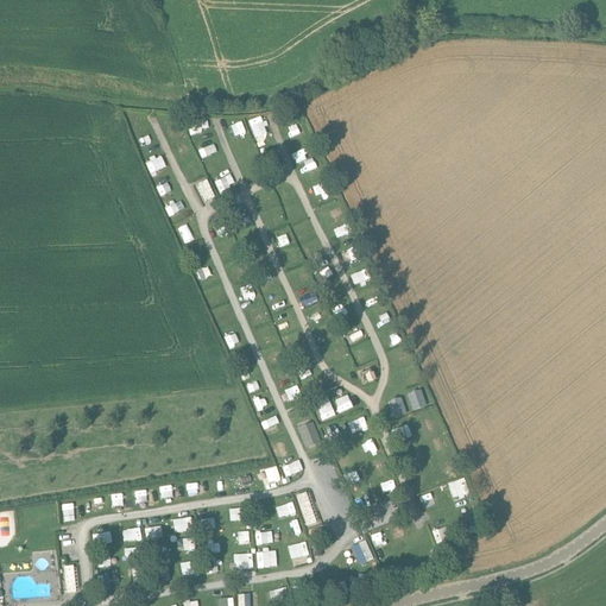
[(136,132),(146,128),(143,118),(132,122),(136,132)]
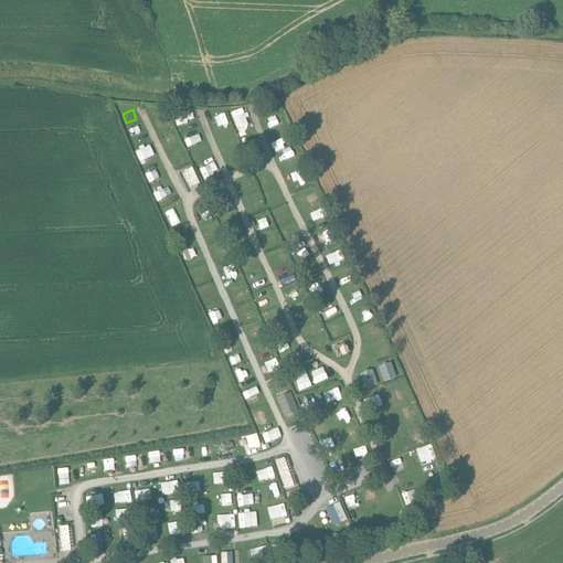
[(184,142),(195,139),(192,128),(181,133),(184,142)]
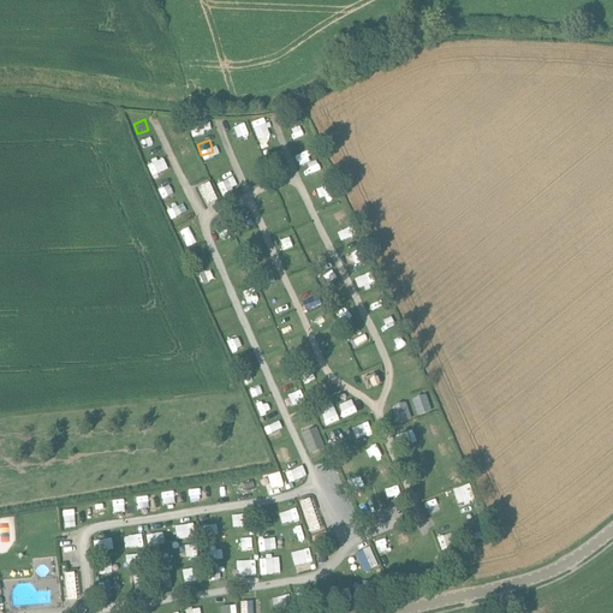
[(178,144),(182,155),(192,152),(189,141),(178,144)]
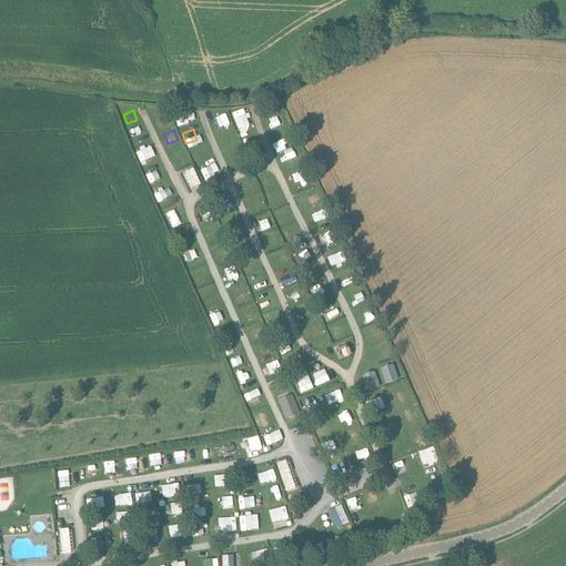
[(194,160),(205,158),(204,150),(192,152),(194,160)]
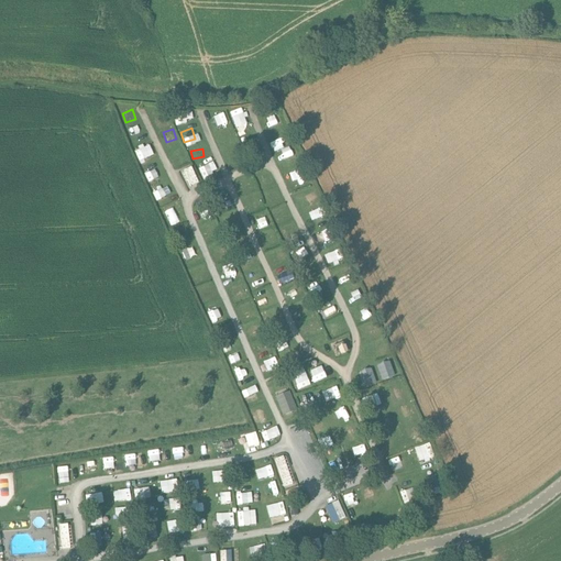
[(197,165),(202,178),(215,174),(209,161),(197,165)]
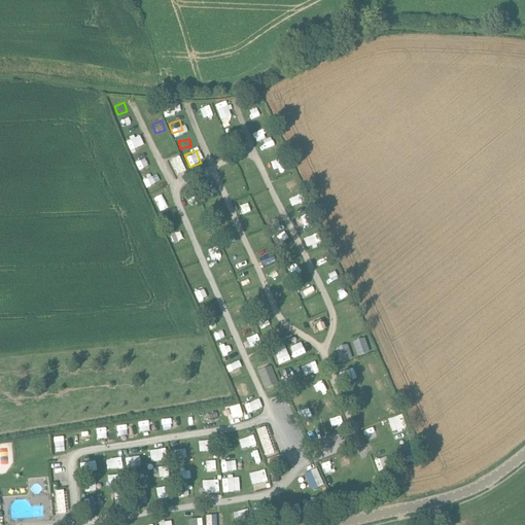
[(183,170),(177,154),(169,158),(176,173),(183,170)]
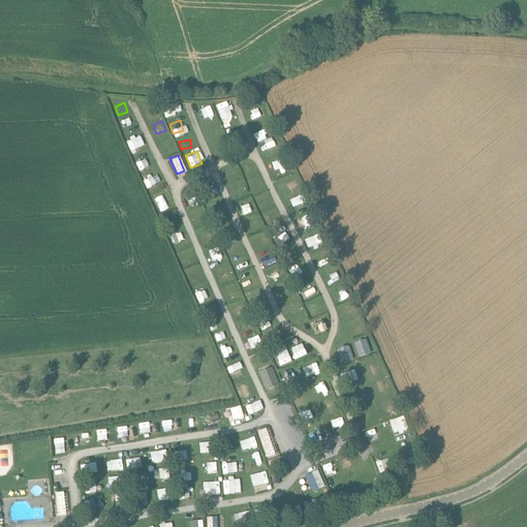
[(288,180),(292,187),(299,184),(296,177),(288,180)]
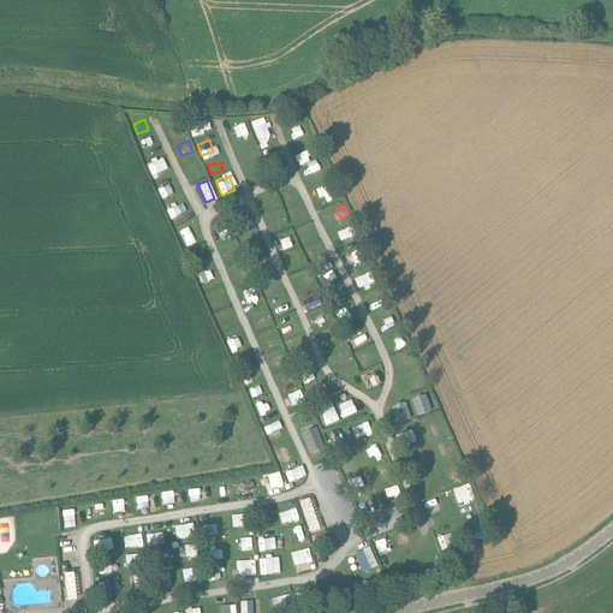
[(253,308),(256,317),(266,313),(262,303),(253,308)]
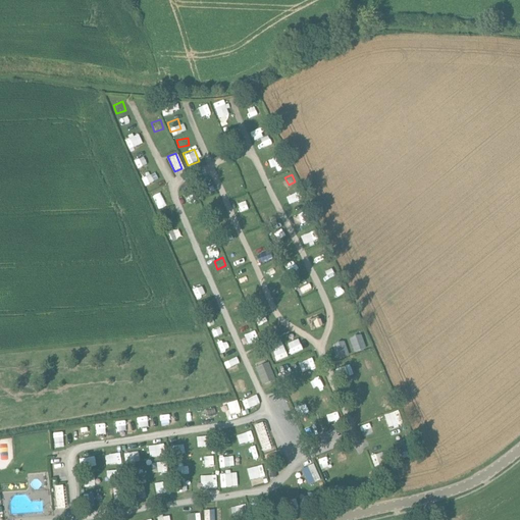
[(188,280),(200,273),(197,266),(184,272),(188,280)]
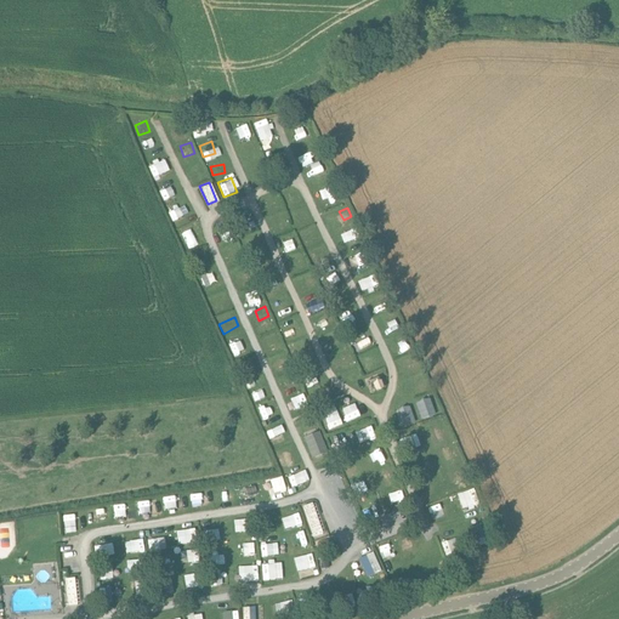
[(355,342),(357,350),(367,346),(364,339),(355,342)]
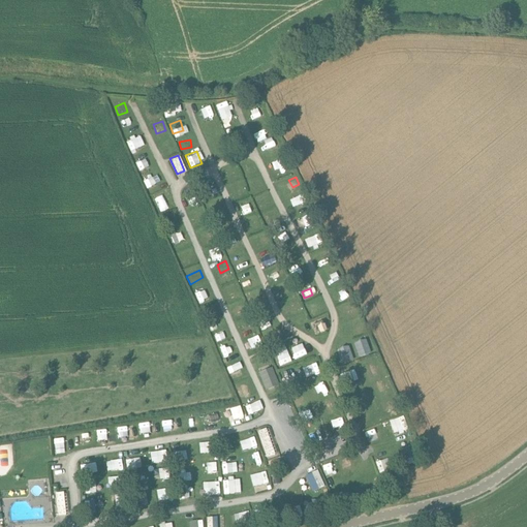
[(209,298),(205,289),(195,293),(199,302),(209,298)]
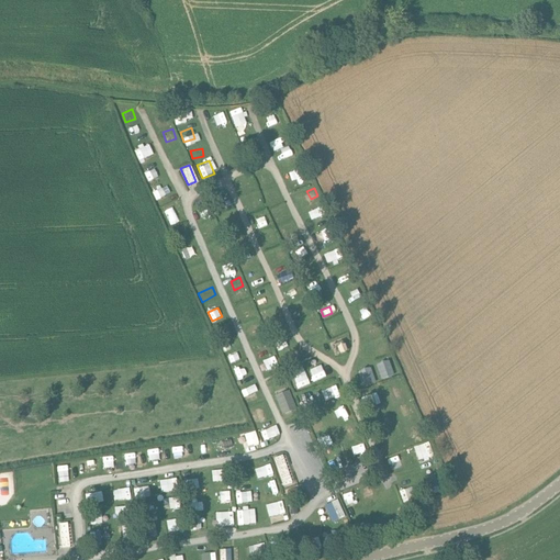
[(279,313),(264,317),(267,331),(282,326),(279,313)]
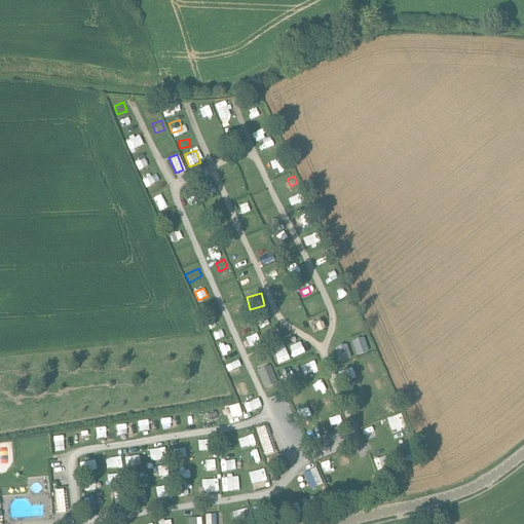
[(309,319),(316,334),(325,330),(319,314),(309,319)]
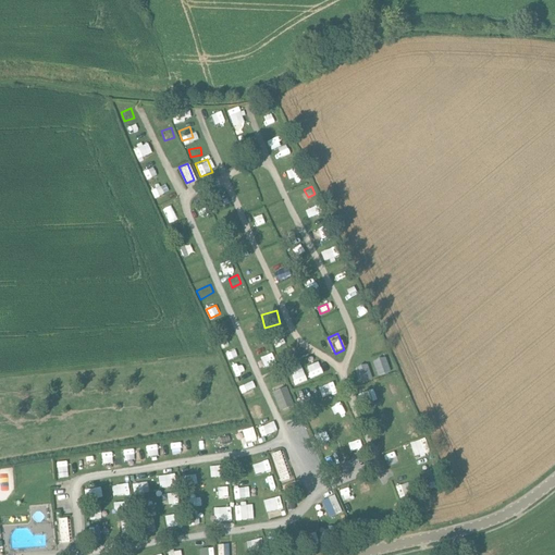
[(368,338),(371,348),(380,346),(378,336),(368,338)]
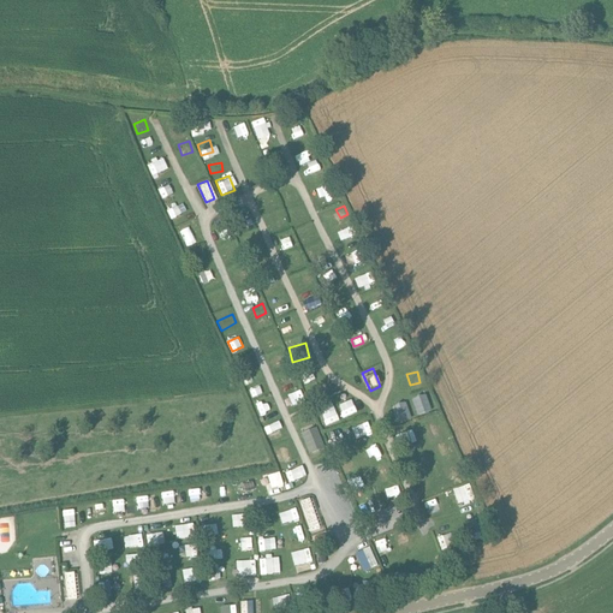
[(411,399),(418,416),(432,410),(424,394),(411,399)]
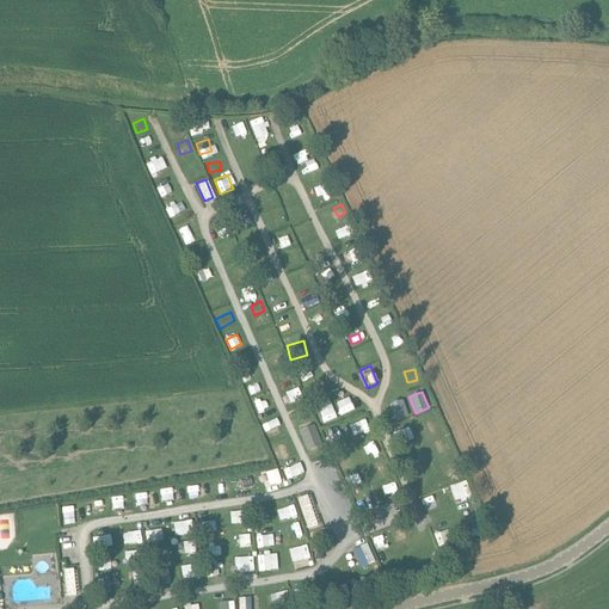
[(325,422),(337,417),(330,399),(318,404),(325,422)]
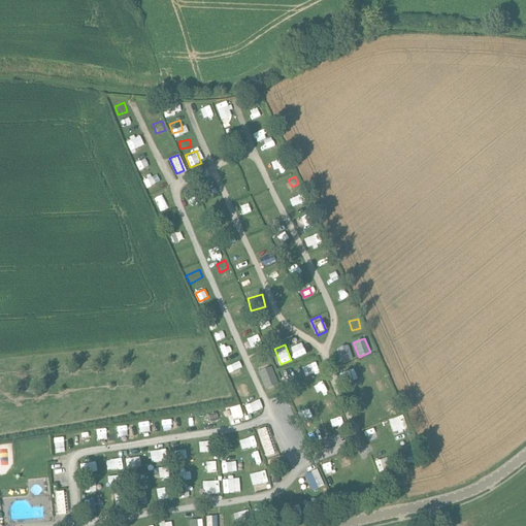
[(297,357),(305,353),(301,344),(293,348),(297,357)]
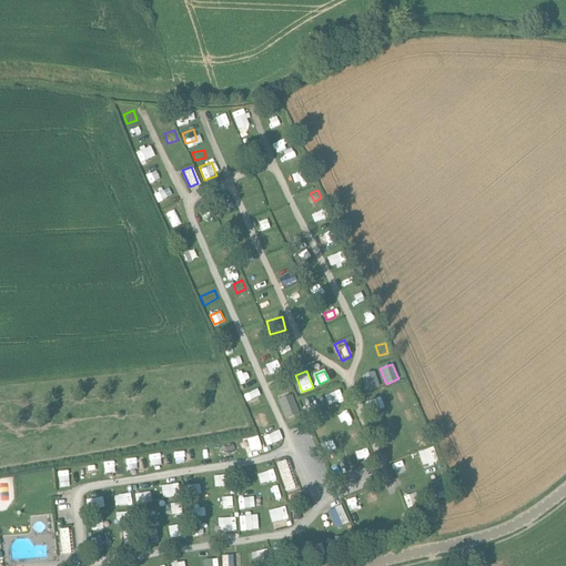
[(367,392),(380,386),(373,371),(361,376),(367,392)]
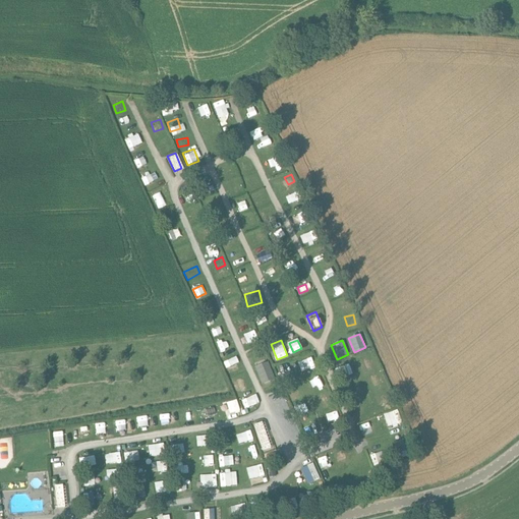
[(306,364),(314,361),(311,354),(303,357),(306,364)]
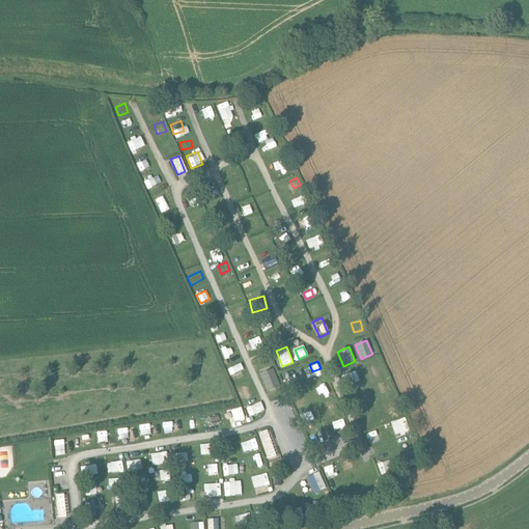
[(370,380),(385,376),(381,363),(366,368),(370,380)]
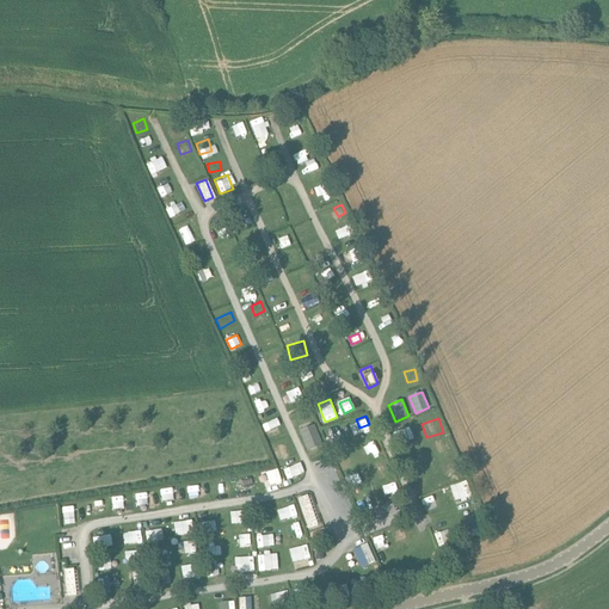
[(266,435),(277,430),(272,419),(262,424),(266,435)]
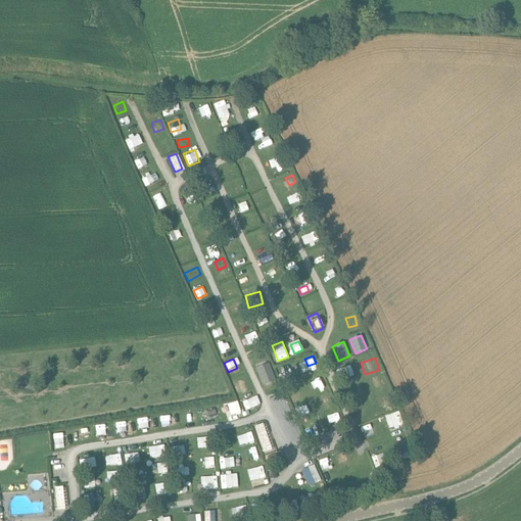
[(350,367),(338,373),(342,381),(354,376),(350,367)]
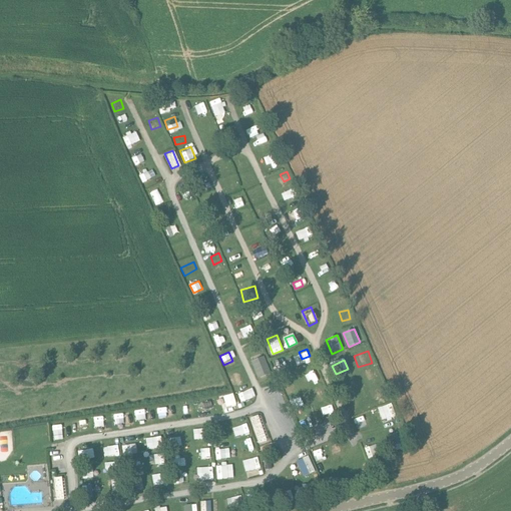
[(373,366),(364,369),(368,379),(377,375),(373,366)]
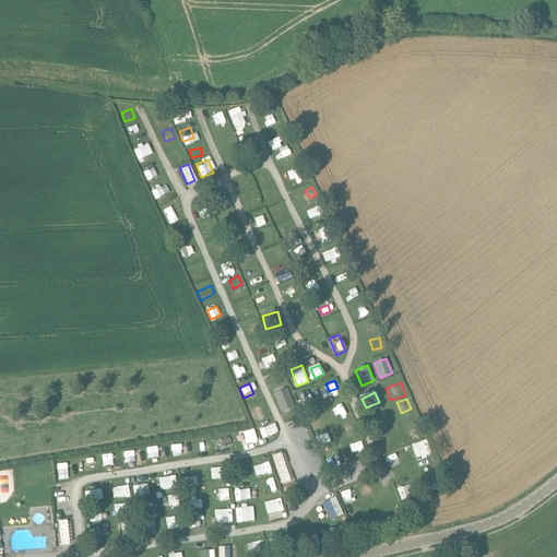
[(253,421),(265,416),(262,406),(250,412),(253,421)]
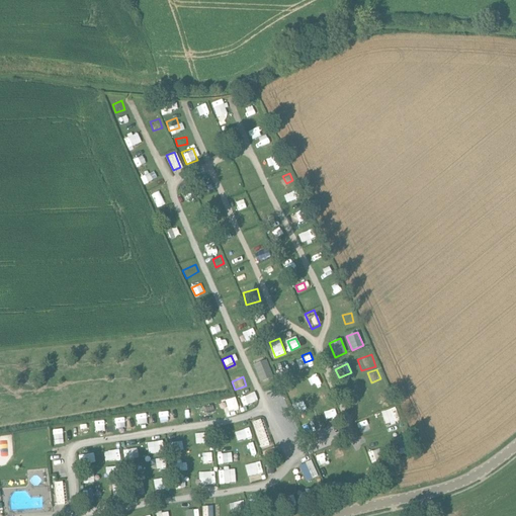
[(385,387),(371,394),(375,402),(389,396),(385,387)]
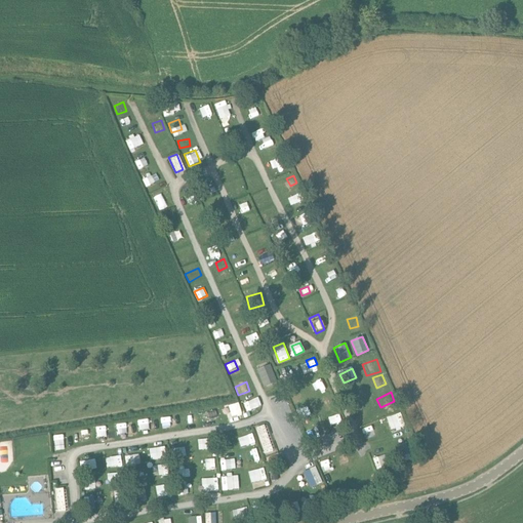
[(253,398),(243,402),(246,410),(256,406),(253,398)]
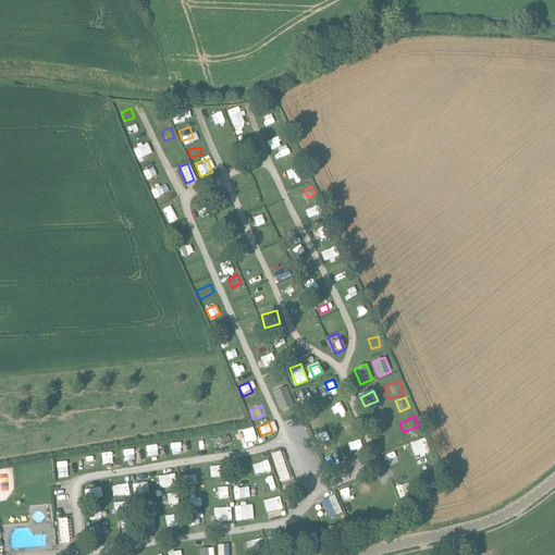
[(238,429),(242,442),(256,439),(253,426),(238,429)]
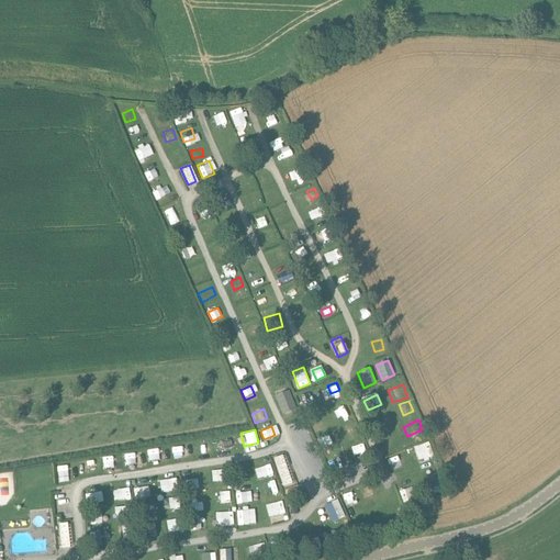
[(222,448),(234,446),(233,436),(220,437),(222,448)]
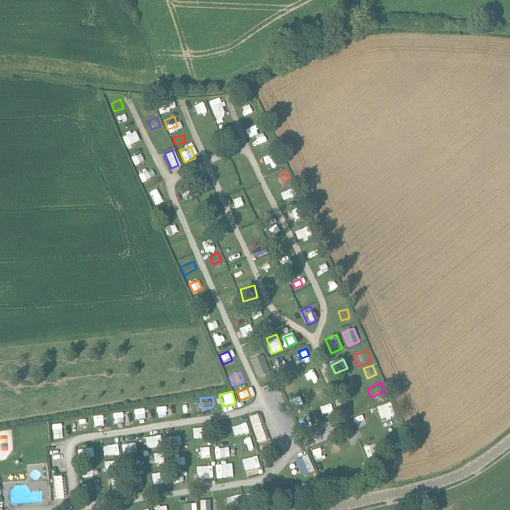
[(382,420),(387,417),(381,406),(376,408),(382,420)]
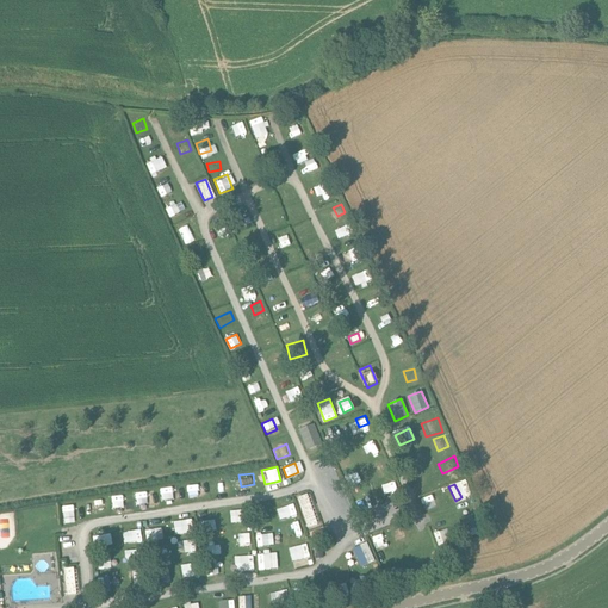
[(161,503),(172,503),(171,486),(161,488),(161,503)]
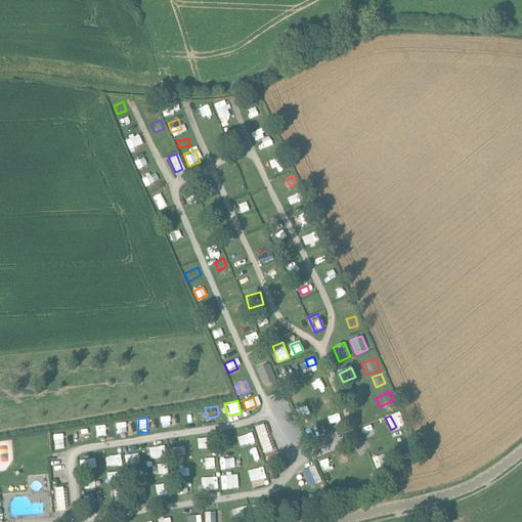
[(270,449),(261,424),(254,426),(263,451),(270,449)]
